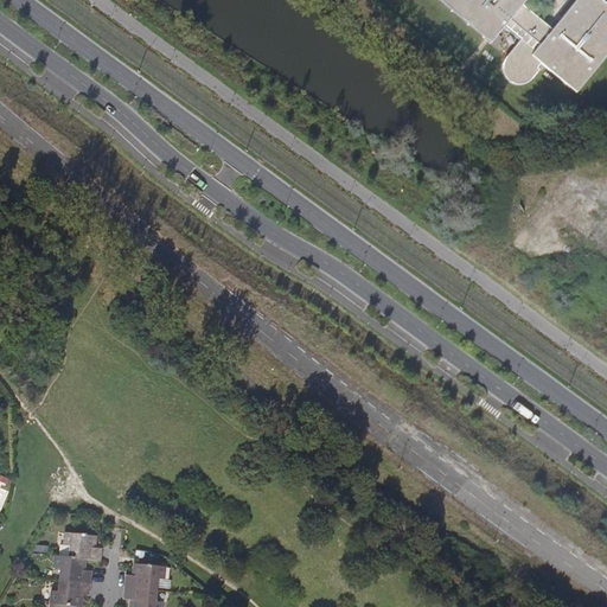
[(606,56),(606,5),(601,0),(577,0),(554,30),(550,26),(522,4),(524,0),(440,0),(491,42),(504,25),(521,38),(506,55),(505,58),(504,61),(503,63),(504,66),(504,70),(505,74),(508,76),(511,78),(515,81),(518,82),(523,82),(528,81),(531,80),(540,68),(538,65),(541,62),(577,93),(606,56)]
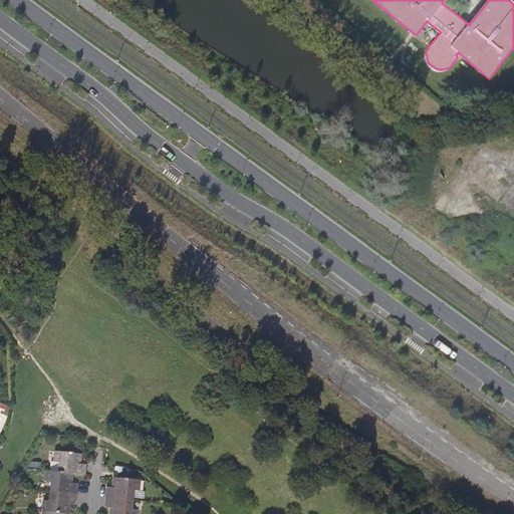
[(72,473),(85,474),(86,464),(79,463),(80,453),(56,451),(55,461),(60,461),(59,471),(72,473)]
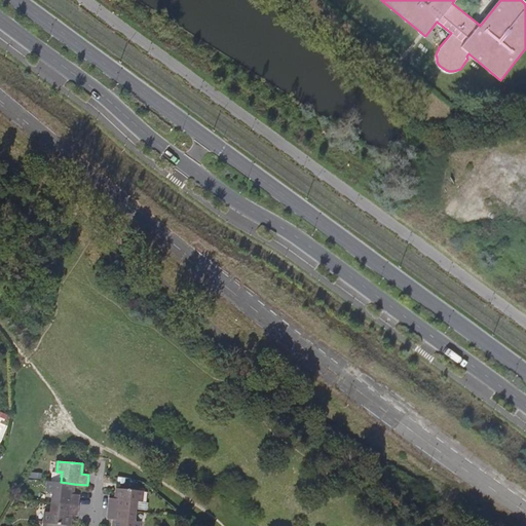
[(57,472),(52,471),(51,482),(61,482),(62,472),(57,472)]
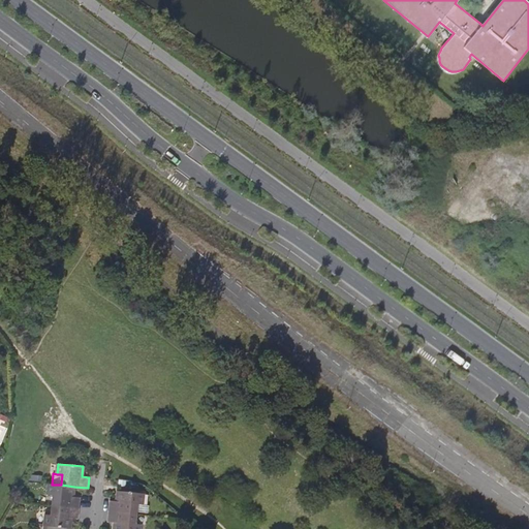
[(73,497),(74,487),(61,485),(49,485),(48,494),(53,495),(52,505),(79,508),(80,498),(73,497)]
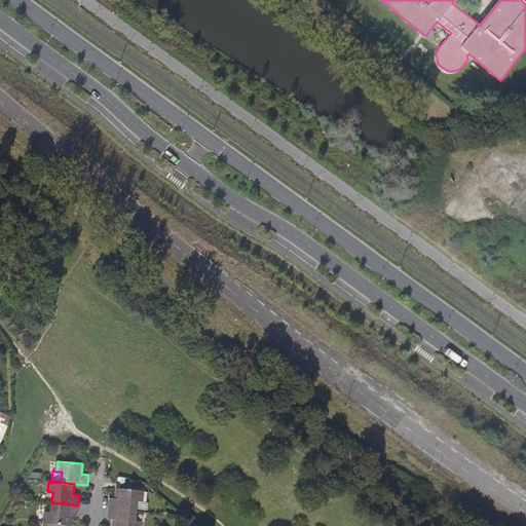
[(109,498),(108,509),(135,511),(135,509),(147,511),(148,501),(141,501),(142,491),(116,488),(116,498),(109,498)]
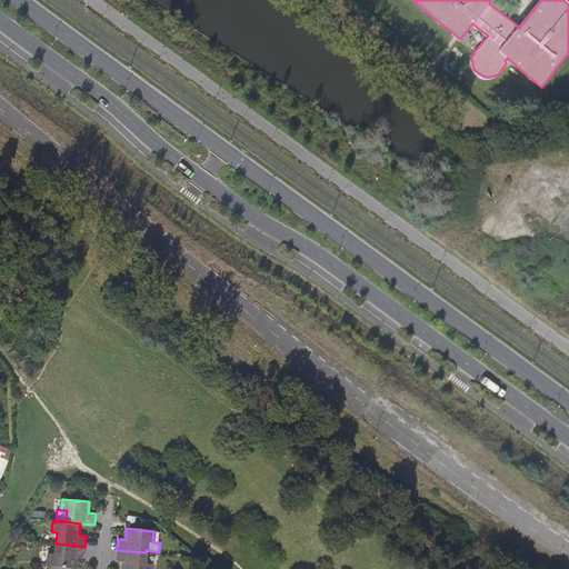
[(75,568),(76,568),(77,557),(83,558),(85,547),(56,543),(55,555),(49,553),(48,566),(47,568),(75,568)]
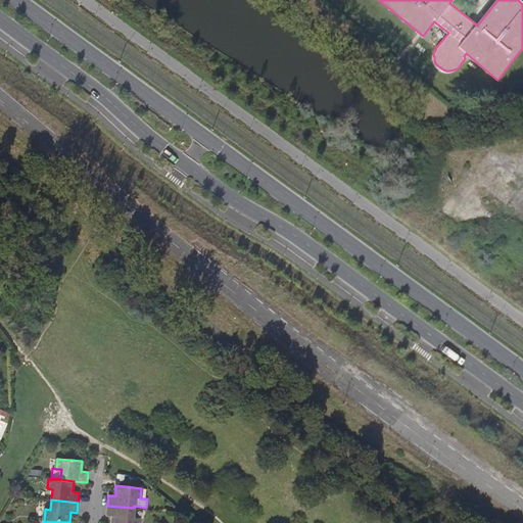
[(134,508),(107,506),(106,516),(113,516),(111,522),(137,522),(138,519),(133,518),(134,508)]
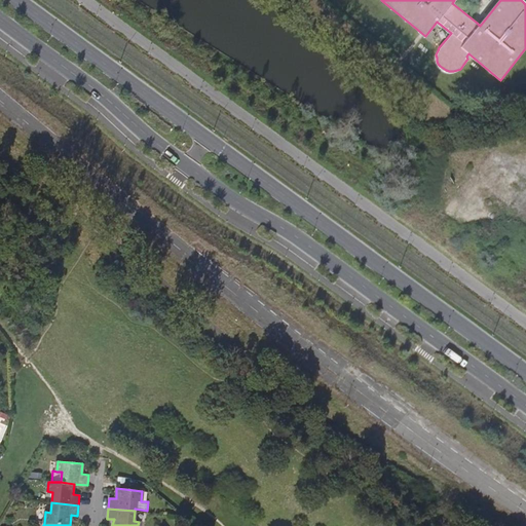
All buildings are outlined.
